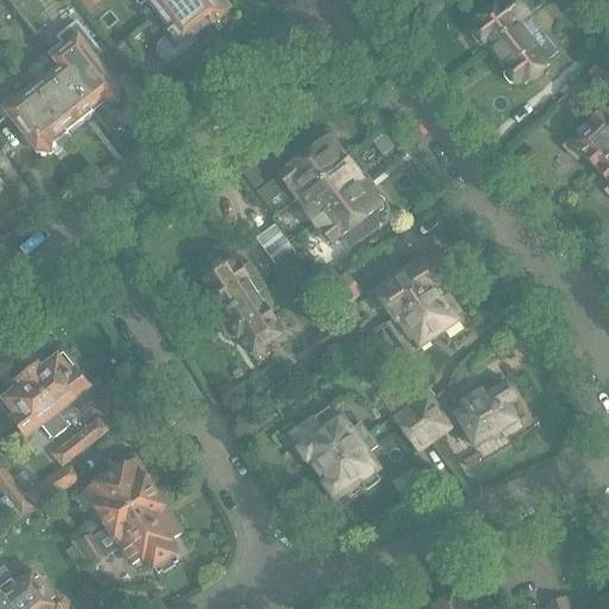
[(101,0),(80,0),(89,11),(102,1),(101,0)]
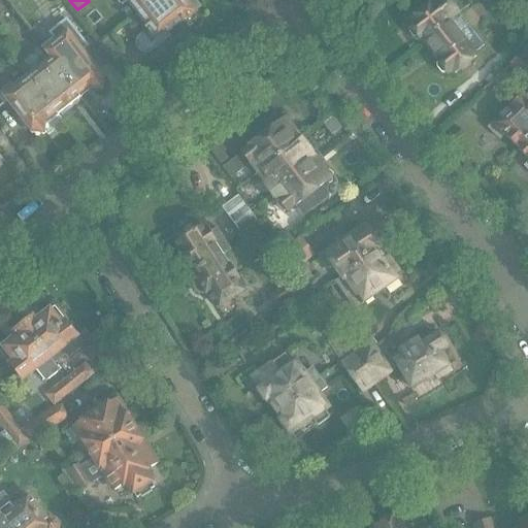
[(117,0),(122,6),(128,1),(139,15),(158,0),(117,0)]
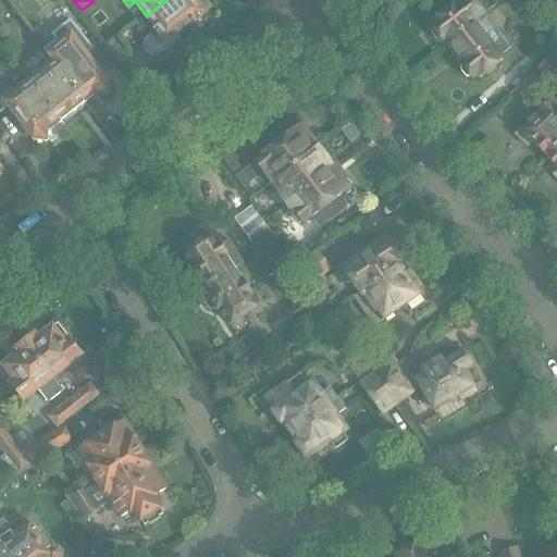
[(206,13),(195,0),(166,0),(147,16),(159,32),(151,37),(149,39),(147,41),(146,45),(146,48),(147,51),(149,53),(152,56),(157,56),(160,53),(177,40),(174,36),(176,34),(178,36),(193,24),(194,25),(195,24),(200,25),(207,20),(206,13)]
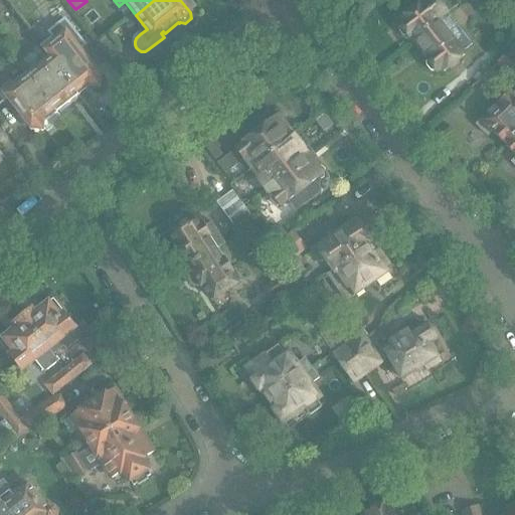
[(403,23),(398,26),(399,28),(398,29),(398,33),(402,38),(405,39),(407,38),(408,39),(413,36),(415,39),(439,21),(448,14),(437,0),(424,0),(400,19),(403,23)]
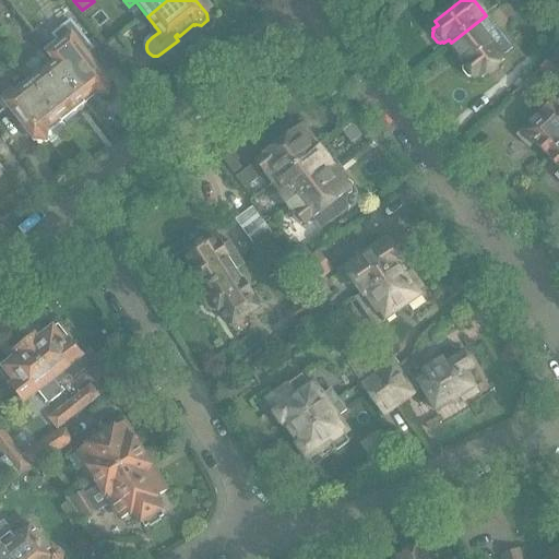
[(476,23),(451,43),(467,63),(463,67),(462,70),(463,73),(466,78),(471,80),(473,79),(474,80),(478,76),(482,80),(506,60),(502,57),(512,48),(486,15),(476,23)]
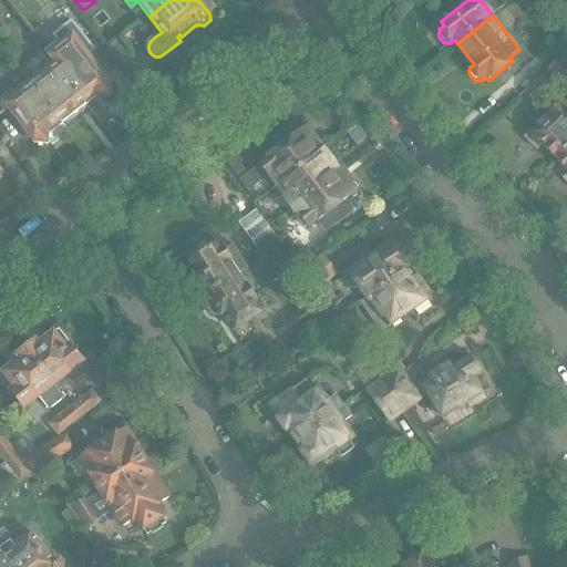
[(59,41),(45,52),(57,66),(86,105),(100,94),(105,95),(110,92),(111,86),(82,50),(90,43),(73,21),(54,35),(59,41)]
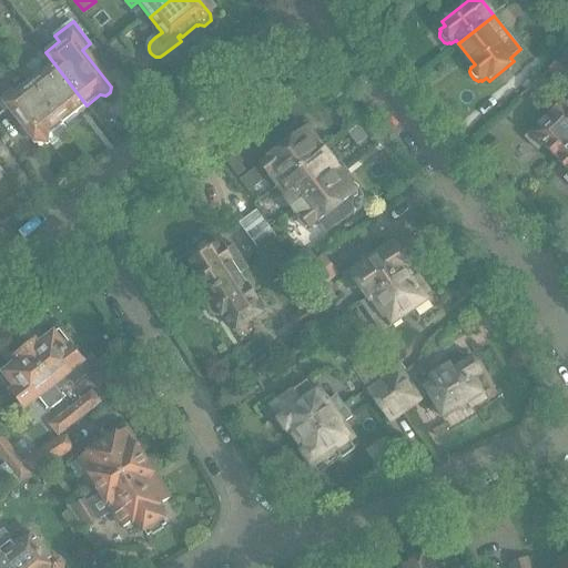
[(559,82),(567,73),(567,54),(551,70),(549,71),(559,82)]
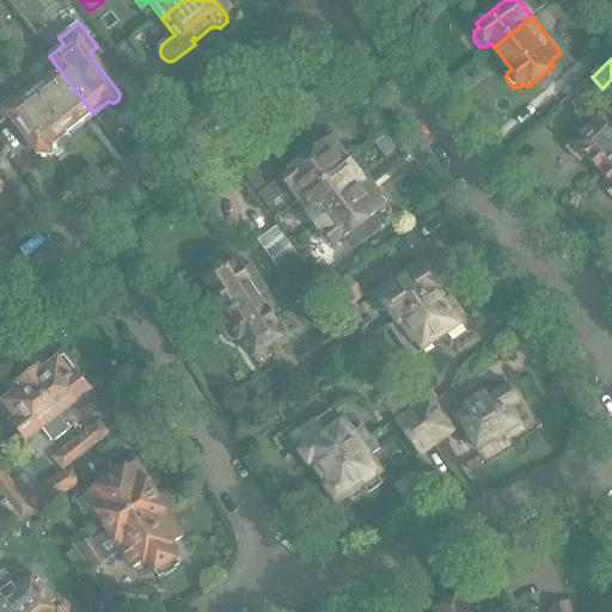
[(61,72),(35,92),(67,134),(93,114),(61,72)]
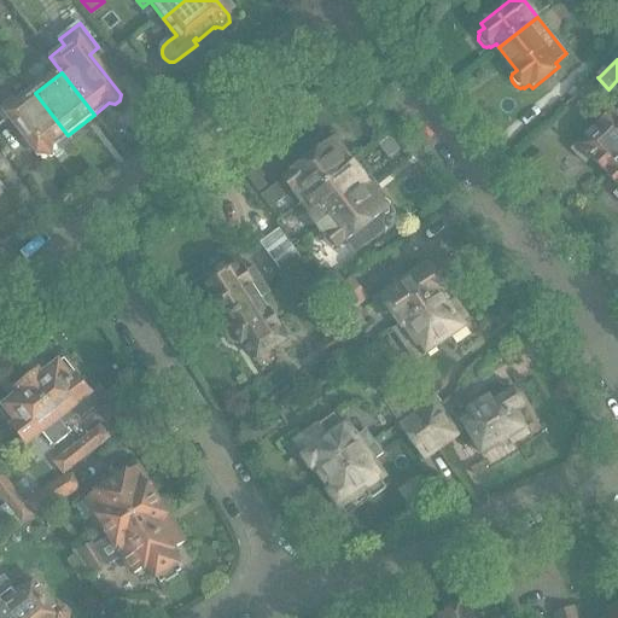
[(13,95),(1,105),(41,156),(47,157),(52,155),(56,159),(75,144),(68,135),(35,93),(21,104),(13,95)]
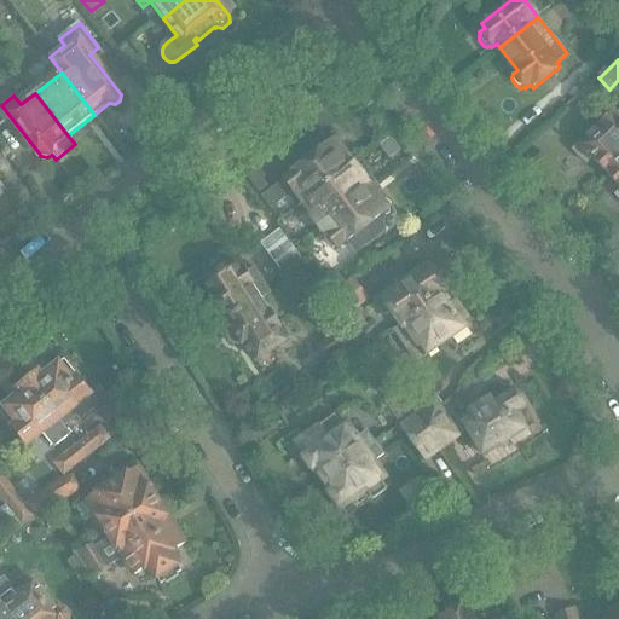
[(614,113),(573,151),(586,165),(591,160),(606,175),(618,162),(618,114),(617,116),(614,113)]
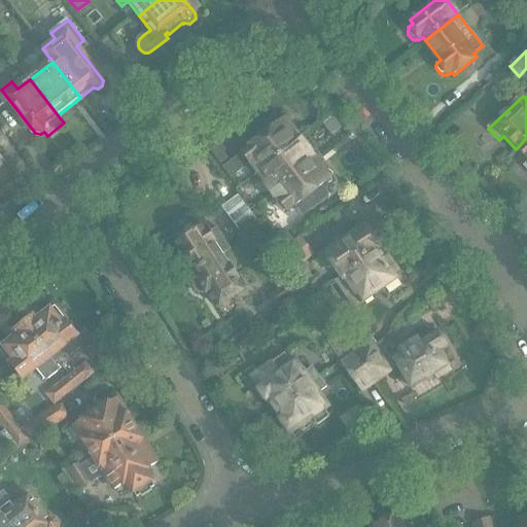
[(302,140),(285,118),(281,117),(265,130),(267,133),(248,147),(249,148),(223,168),(232,178),(246,168),(253,177),(302,140)]
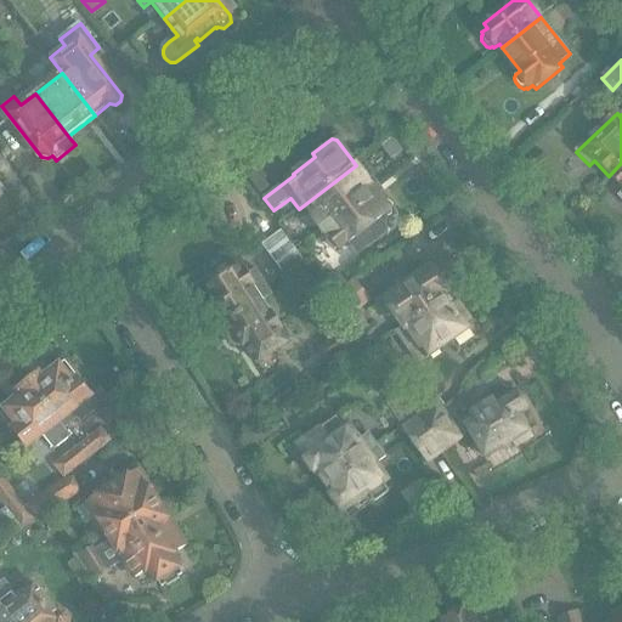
[(621,163),(609,176),(621,190),(621,192),(618,197),(621,199),(621,163)]
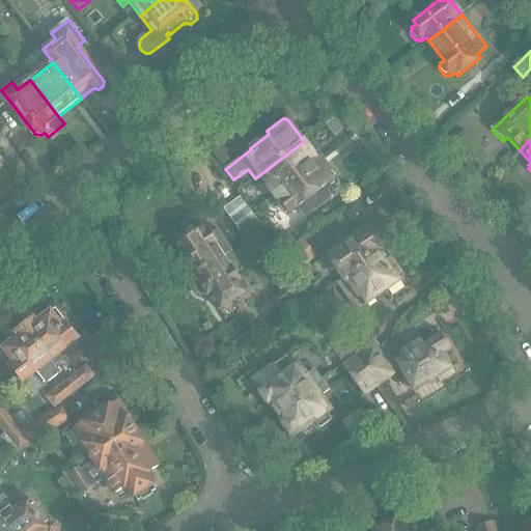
[(314,164),(318,160),(314,155),(313,149),(310,144),(305,142),(304,141),(255,178),(259,175),(267,186),(266,187),(273,196),(286,186),(287,187),(291,184),(288,180),(292,177),(295,182),(305,173),(303,170),(312,162),(314,164)]
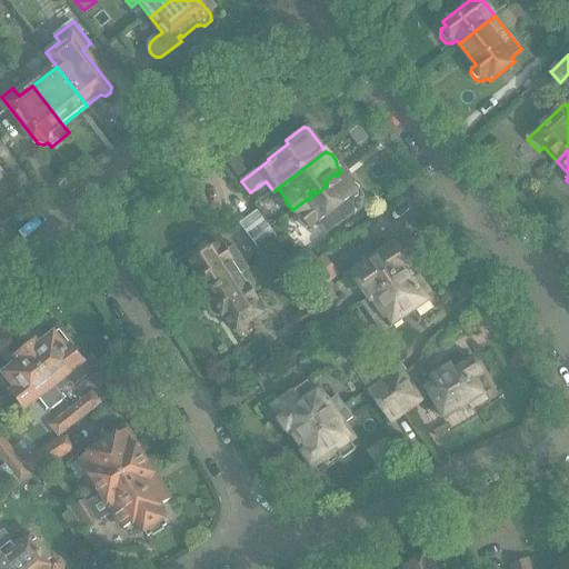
[(359,188),(347,178),(341,171),(337,176),(335,173),(325,182),(327,186),(316,195),(313,190),(309,193),(312,197),(308,200),(307,199),(292,210),(300,220),(302,218),(310,228),(318,222),(328,235),(346,220),(338,209),(345,203),(358,198),(358,195),(359,188)]
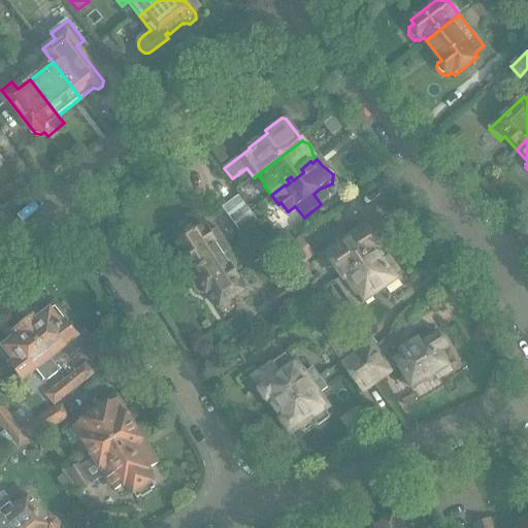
[(257,222),(241,201),(222,216),(237,236),(257,222)]
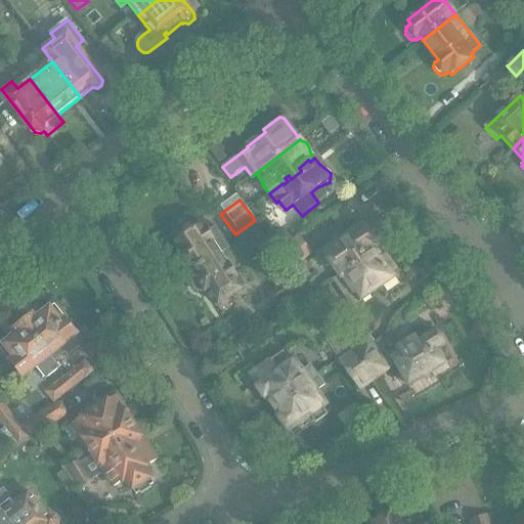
[(210,234),(200,217),(171,234),(181,250),(178,254),(177,256),(176,259),(176,261),(178,264),(180,266),(184,267),(189,267),(192,272),(219,256),(229,250),(217,230),(210,234)]
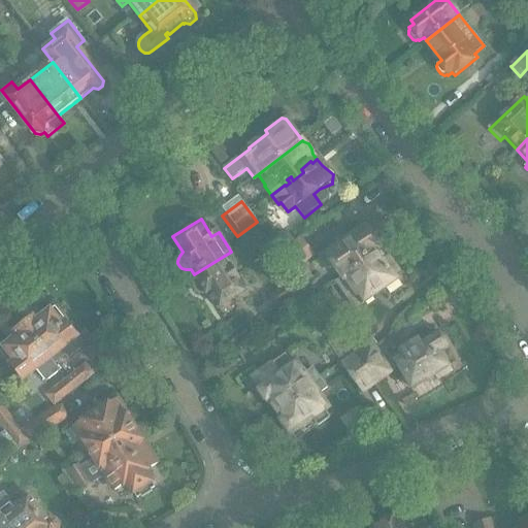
[(283,252),(297,240),(289,228),(273,239),(283,252)]
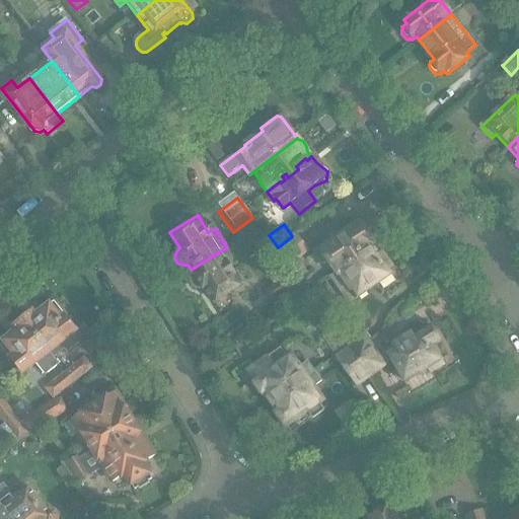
[(355,255),(370,245),(374,242),(362,224),(342,238),(339,233),(312,251),(322,266),(328,263),(336,274),(330,278),(331,279),(358,260),(355,255)]
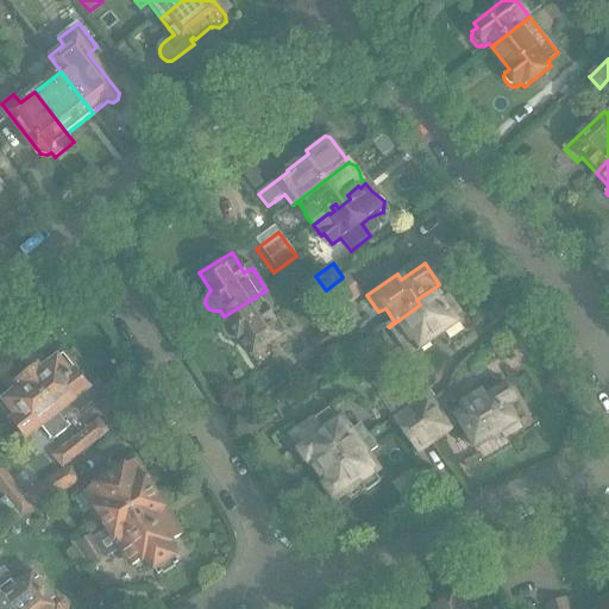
[(326,290),(340,312),(363,296),(347,274),(343,277),(326,290)]
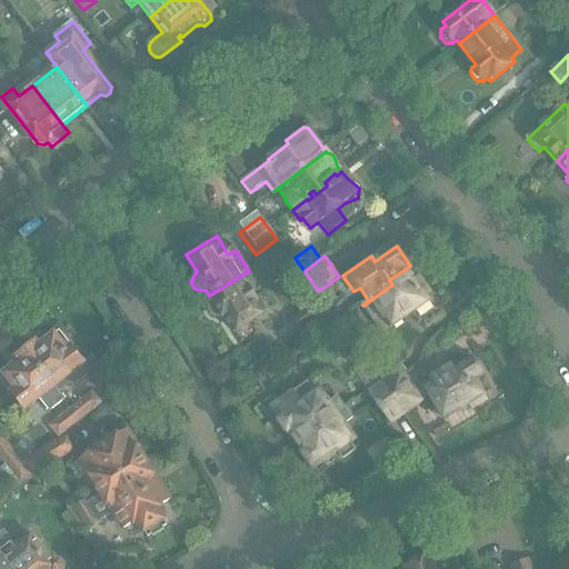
[(392,285),(363,306),(381,332),(385,332),(428,302),(423,297),(429,293),(418,278),(415,280),(406,269),(389,280),(392,285)]
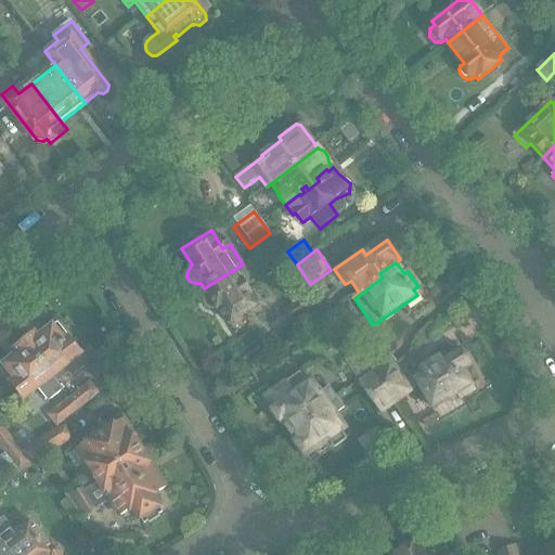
[(215,310),(220,309),(229,323),(258,305),(244,281),(240,283),(232,271),(204,288),(207,294),(206,297),(205,298),(205,300),(205,302),(206,306),(208,309),(211,310),(215,310)]
